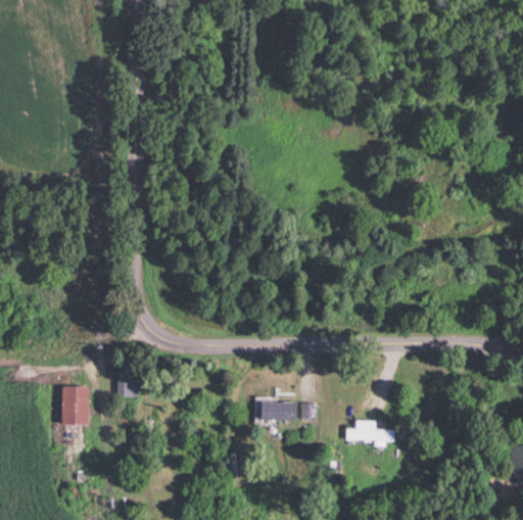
[(117,369),(117,395),(138,395),(138,369),(117,369)]
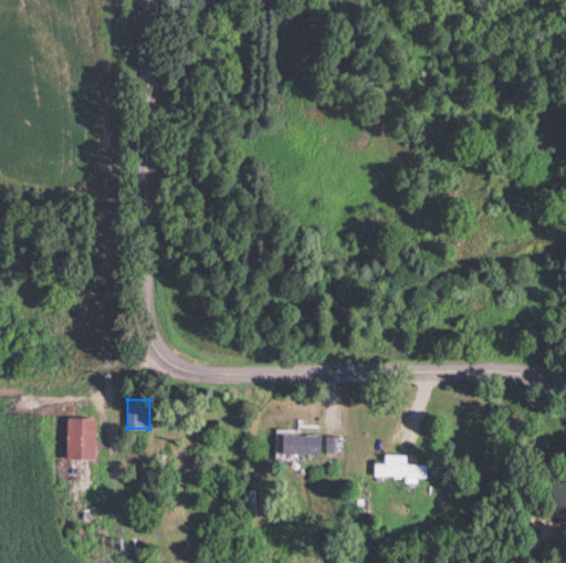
[(97,417),(67,417),(67,458),(97,458),(97,417)]
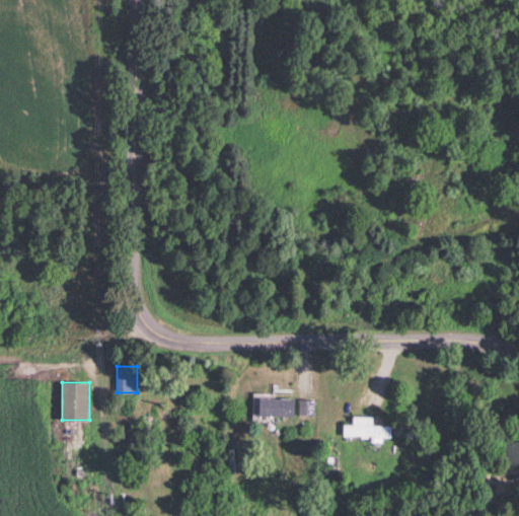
[(295,397),(260,397),(260,416),(295,416),(295,397)]
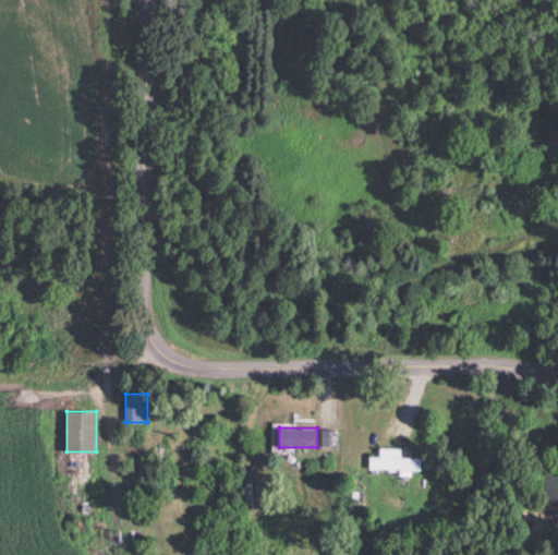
[(320,447),(337,447),(337,430),(320,430),(320,447)]
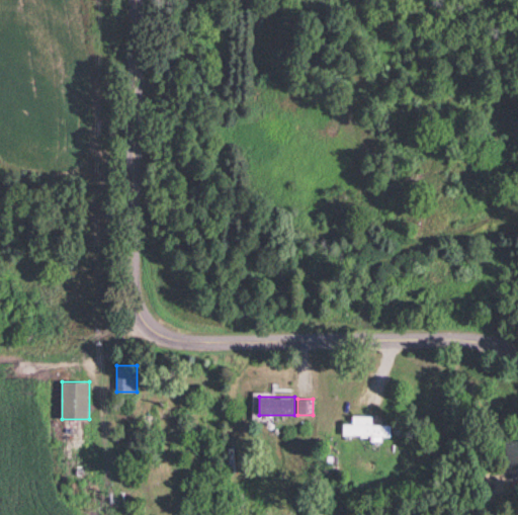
[(372,436),(372,443),(382,443),(382,437),(392,437),(392,425),(372,425),(372,416),(353,416),(353,424),(343,424),(343,436),(372,436)]
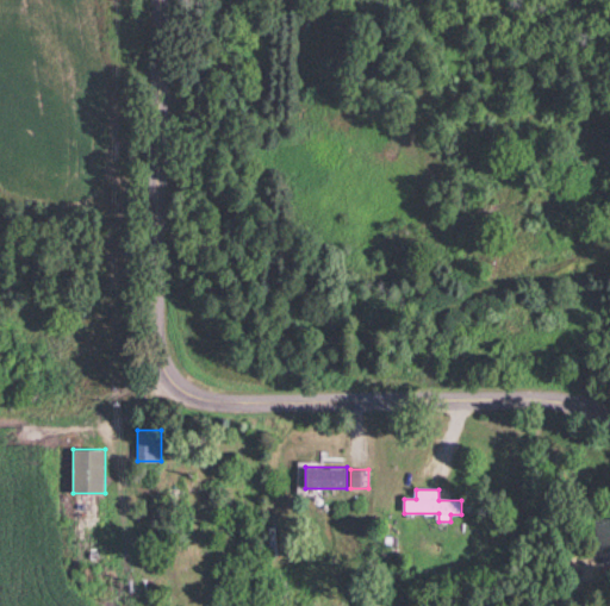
[(609,549),(609,517),(596,517),(596,549),(609,549)]
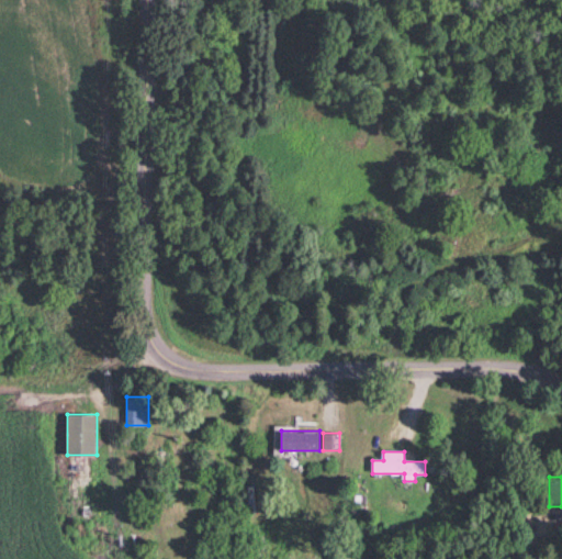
[(182,483),(182,498),(199,498),(199,483),(182,483)]
